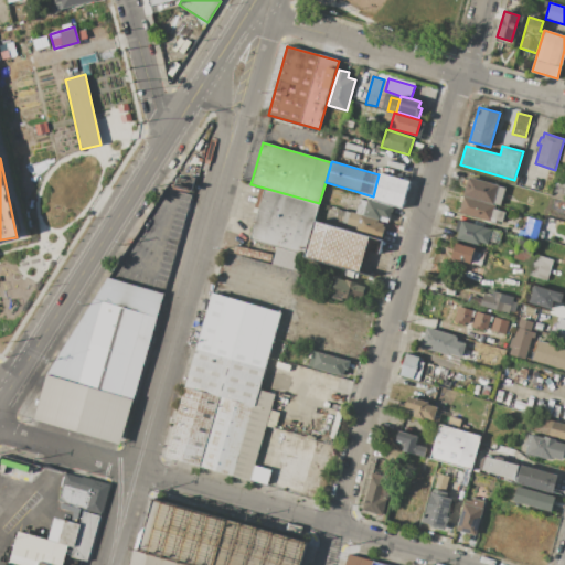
[(408,181),(401,209),(372,201),(373,196),(379,174),(380,173),(408,181)]
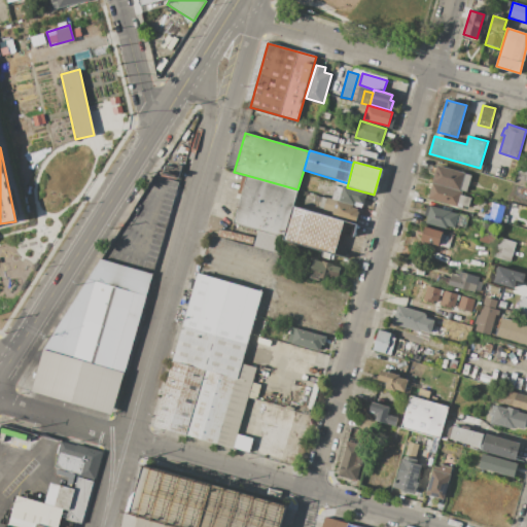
[(436,165),(465,173),(465,174),(471,176),(466,191),(460,190),(431,182),(436,165)]
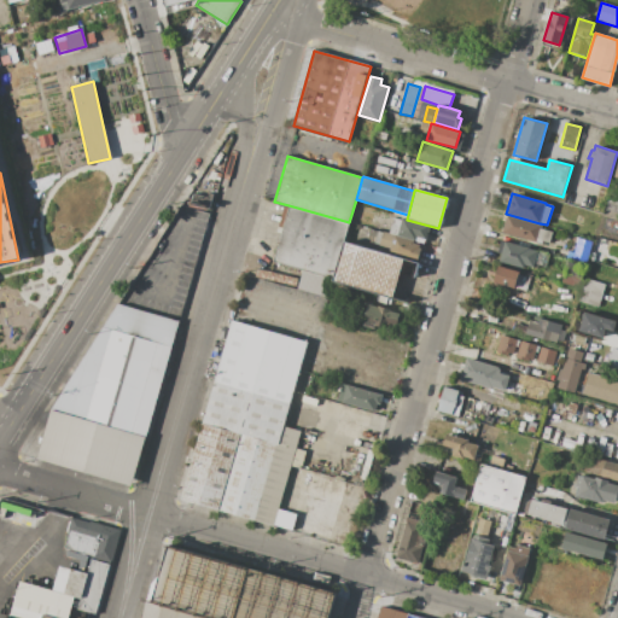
[(617,199),(617,214),(605,210),(608,197),(617,199)]
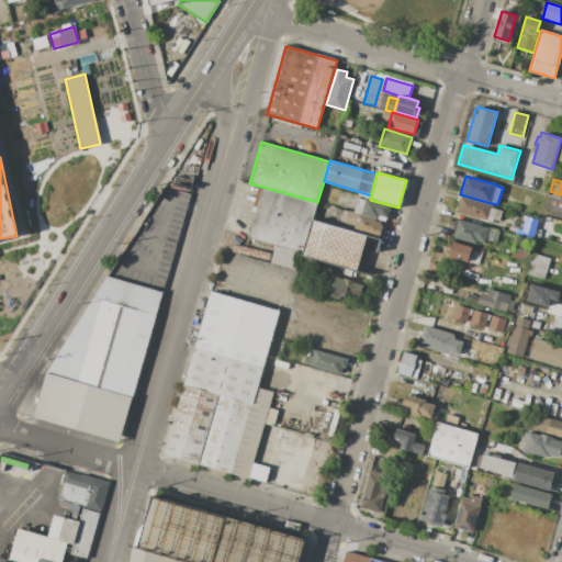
[(262,187),(262,189),(258,188),(251,211),(256,212),(248,238),(276,246),(303,254),(313,220),(317,202),(262,187)]
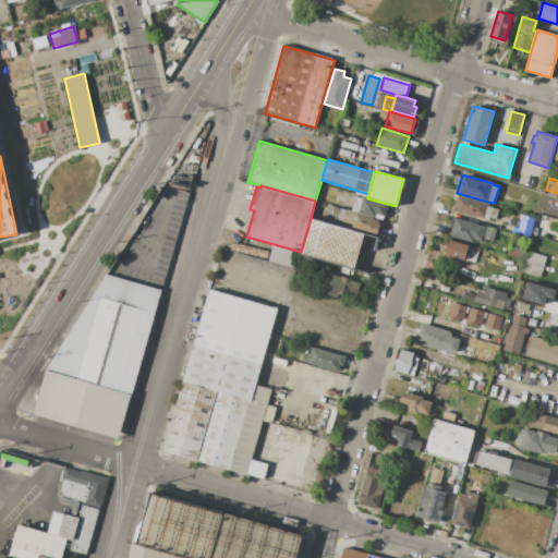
[(458,194),(488,204),(488,206),(499,209),(496,220),(485,217),(484,219),(453,209),(458,194)]
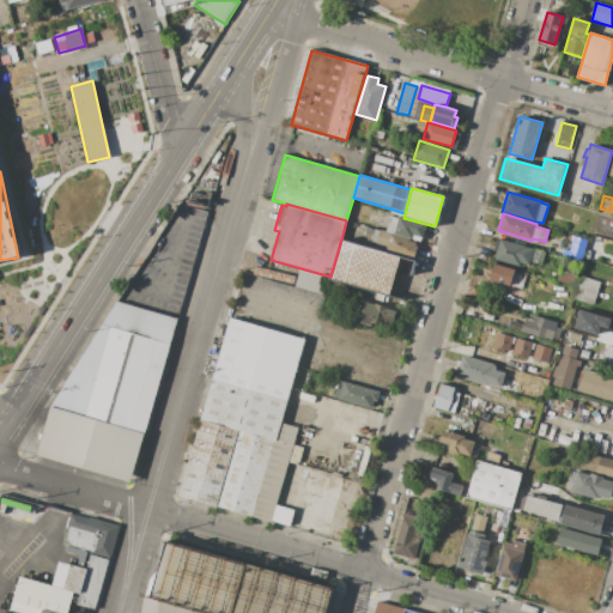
[(426,225),(422,242),(386,231),(390,216),(398,218),(399,217),(426,225)]
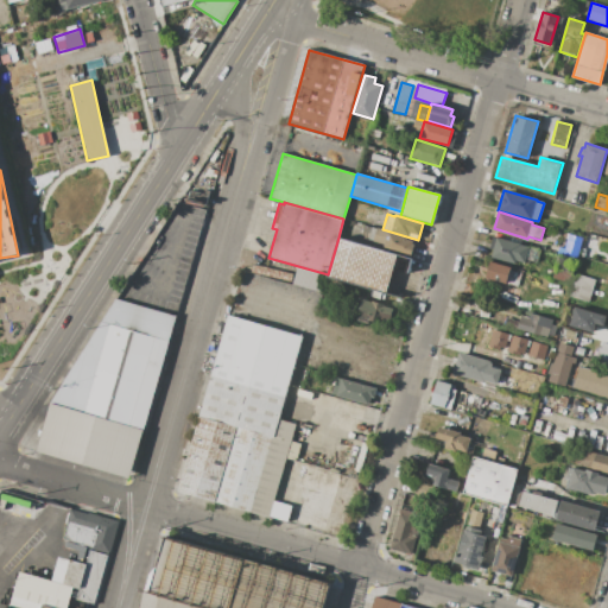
[(411,258),(382,249),(384,245),(373,241),(378,228),(407,236),(406,239),(413,241),(412,245),(415,245),(411,258)]
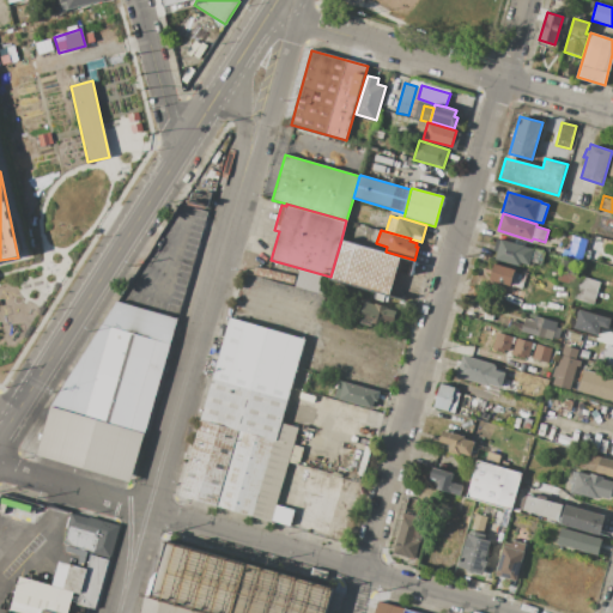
[(588,241),(582,261),(566,258),(572,236),(588,241)]
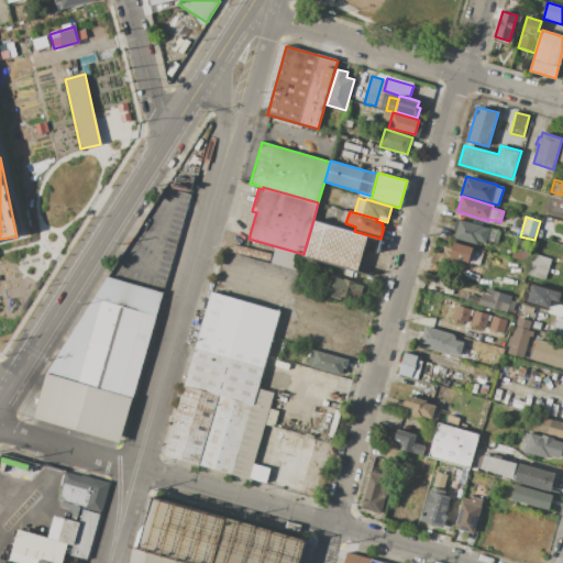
[(382,279),(385,268),(375,265),(382,240),(313,220),(304,254),(304,256),(382,279)]
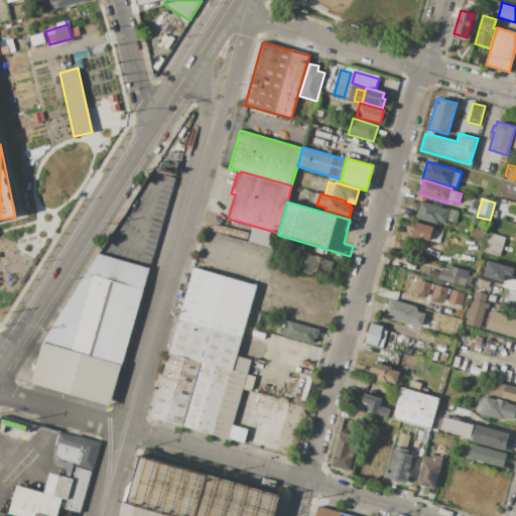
[(421,202),(459,213),(456,223),(449,221),(448,225),(438,222),(437,224),(416,218),(421,202)]
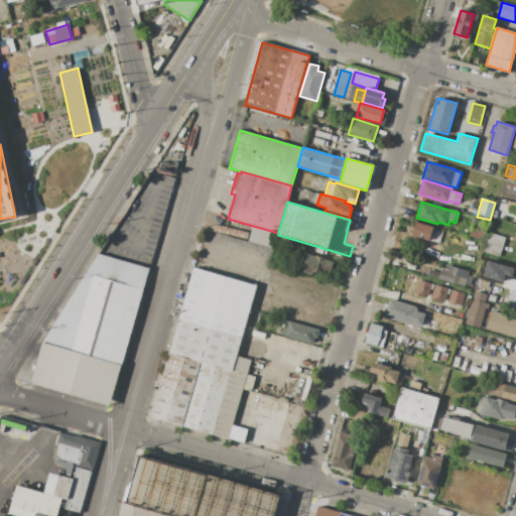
[(488,226),(484,240),(468,236),(473,221),(488,226)]
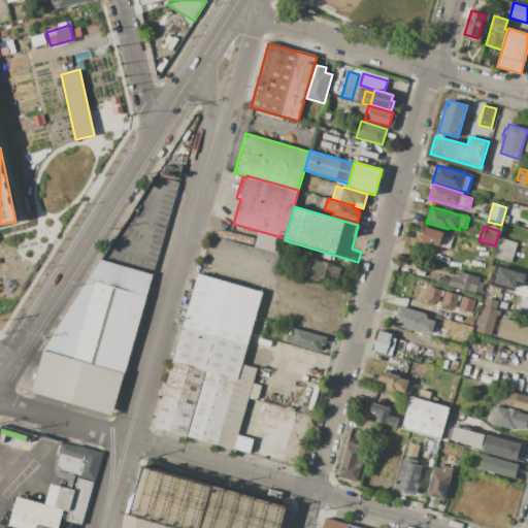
[(426,228),(443,233),(443,234),(457,238),(455,246),(451,245),(450,250),(422,241),(426,228)]
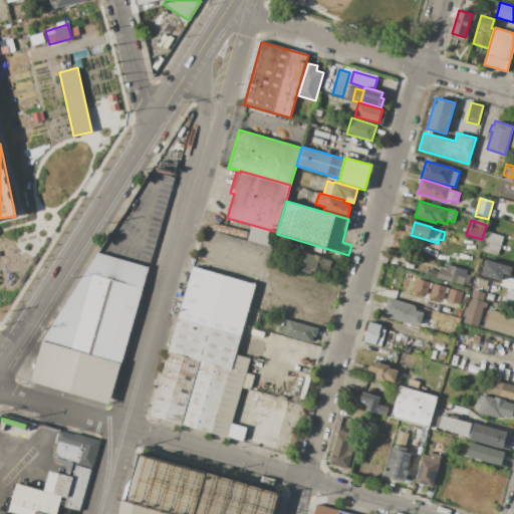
[(277,232),(277,234),(273,248),(248,240),(252,225),(277,232)]
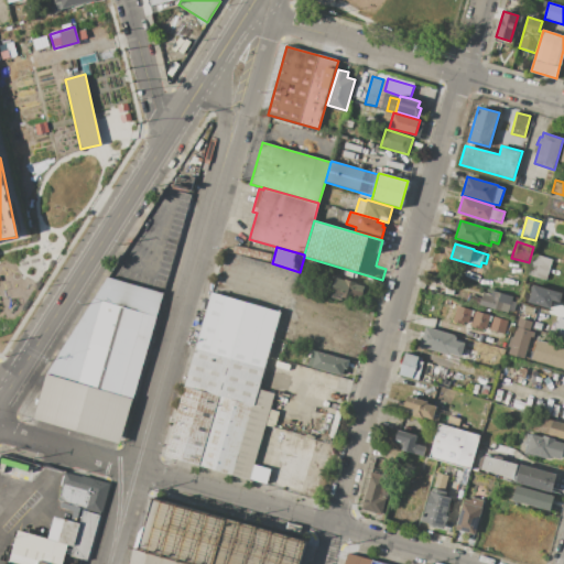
[(552,259),(546,280),(528,274),(534,253),(552,259)]
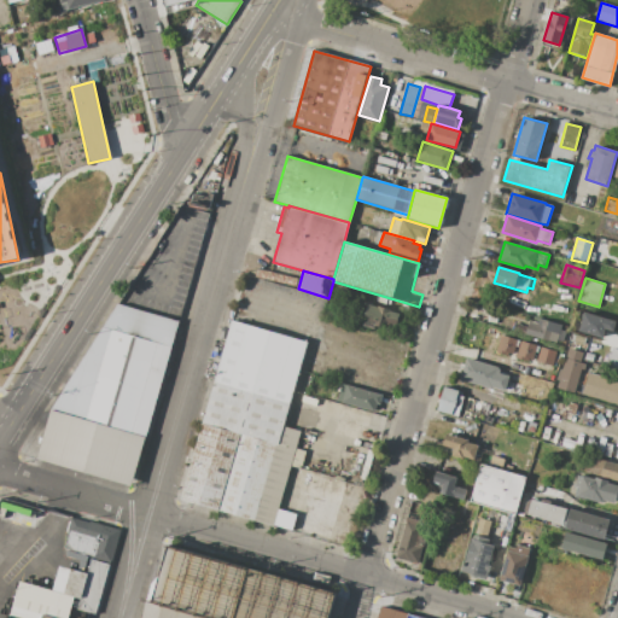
[(38,456),(51,409),(118,303),(178,320),(132,483),(38,456)]
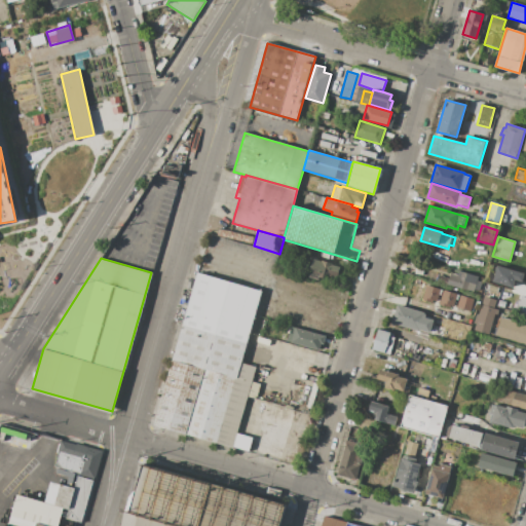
[(341,267),(338,280),(329,277),(328,279),(318,277),(320,275),(310,272),(313,259),(322,262),(323,260),(333,263),(333,264),(341,267)]
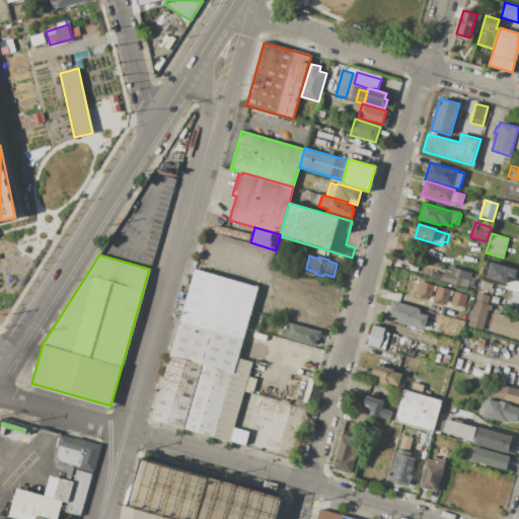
[(485,279),(506,284),(507,277),(514,278),(517,269),(489,262),(485,279)]
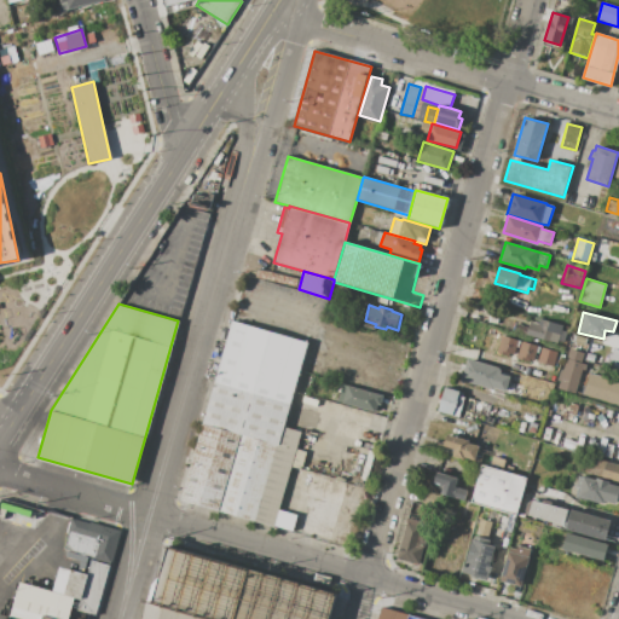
[(526,335),(530,322),(539,325),(541,319),(563,325),(561,330),(567,333),(563,342),(559,340),(557,343),(526,335)]
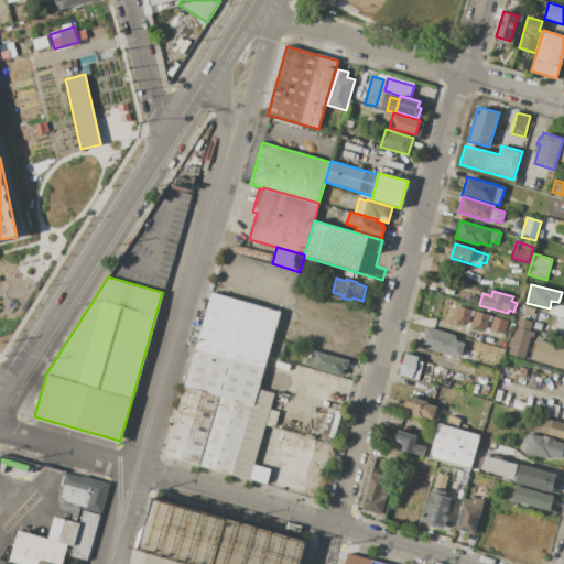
[(281,313),(260,390),(256,405),(252,404),(219,396),(185,386),(210,293),(281,313)]
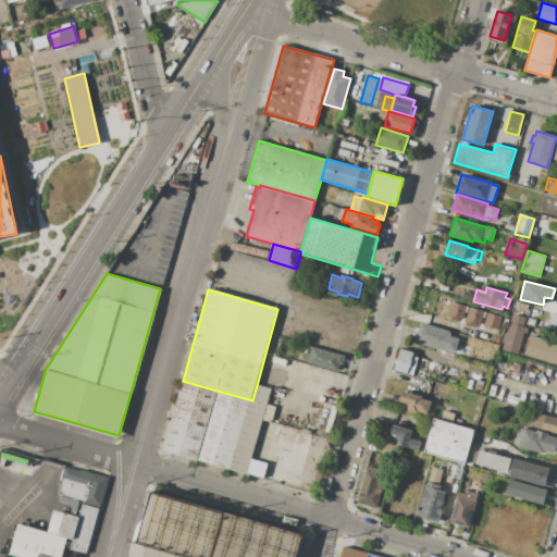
[(529,305),(527,311),(517,308),(518,301),(529,305)]
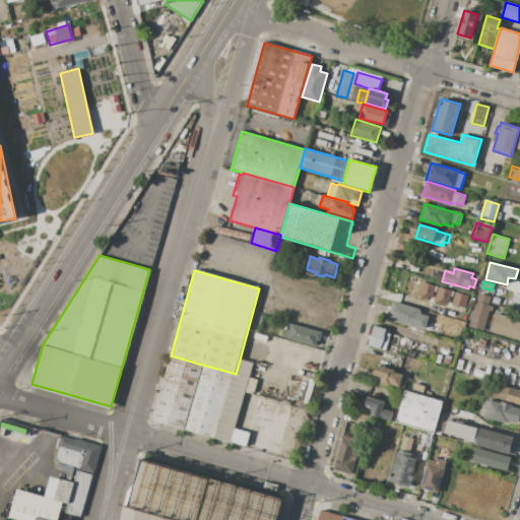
[(438,286),(436,294),(434,293),(432,298),(429,297),(428,300),(417,297),(421,282),(438,286)]
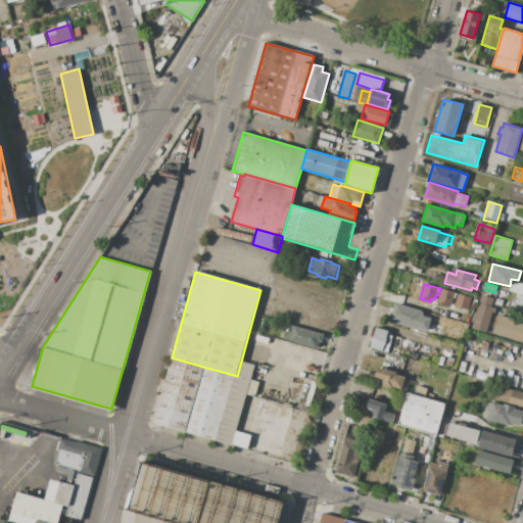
[(440,288),(455,292),(450,303),(447,302),(446,305),(436,302),(438,295),(440,288)]
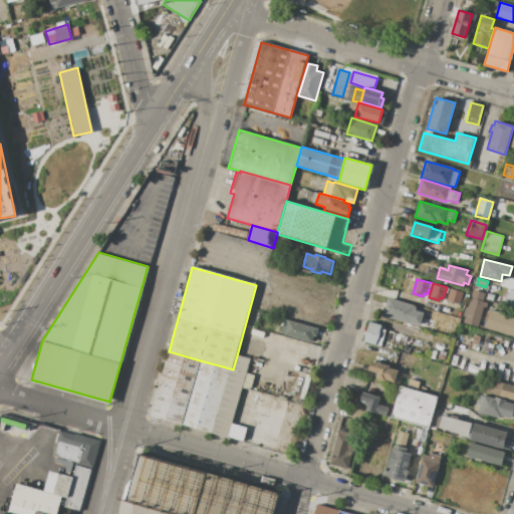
[(450,288),(463,292),(460,304),(446,300),(450,288)]
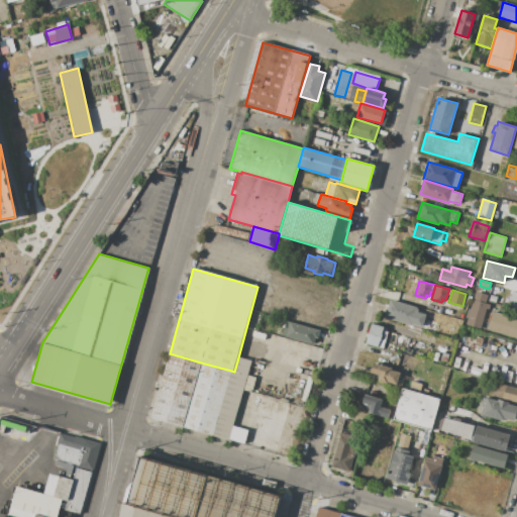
[(481,328),(467,325),(468,319),(464,318),(468,308),(471,309),(476,291),(488,295),(486,303),(491,304),(489,310),(486,309),(481,328)]
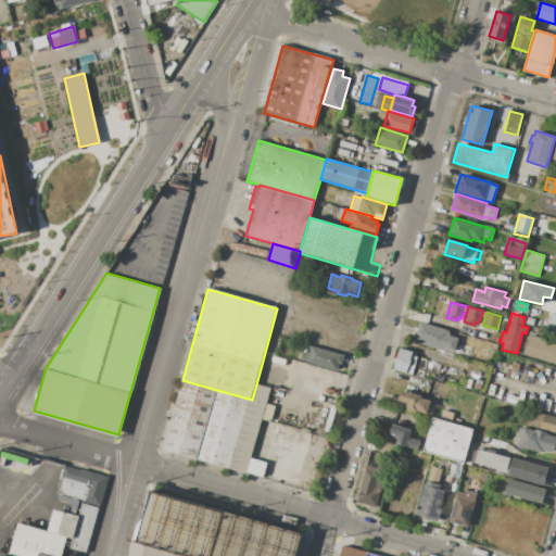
[(555,331),(544,328),(547,318),(550,318),(552,313),(555,314),(555,331)]
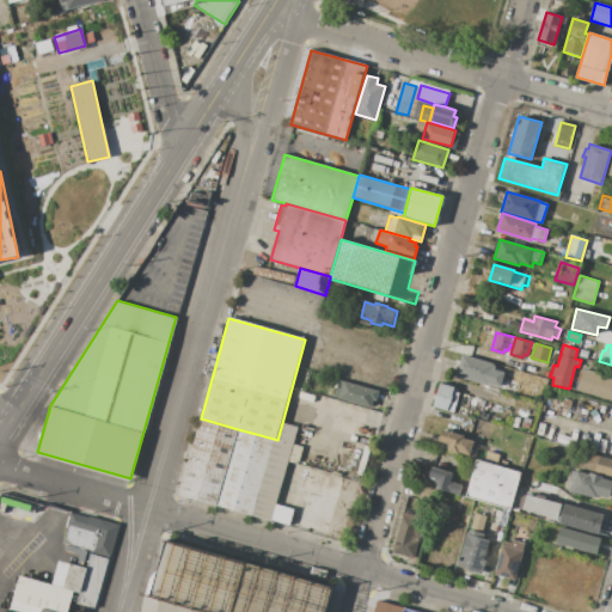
[(456,377),(461,355),(496,363),(494,369),(503,372),(500,389),(456,377)]
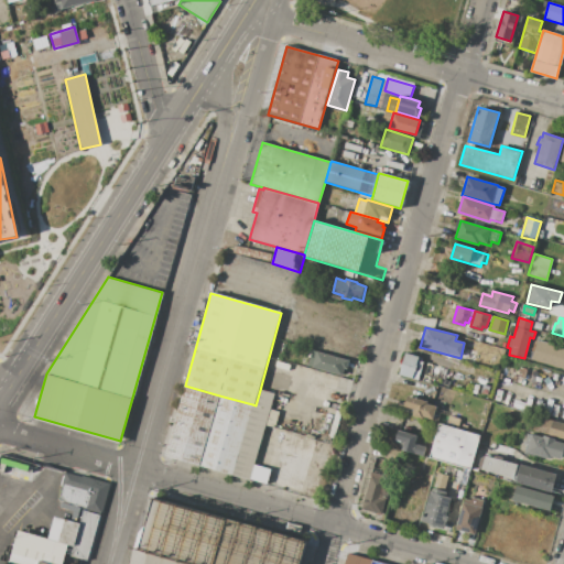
[(563,368),(531,359),(535,340),(563,348),(563,368)]
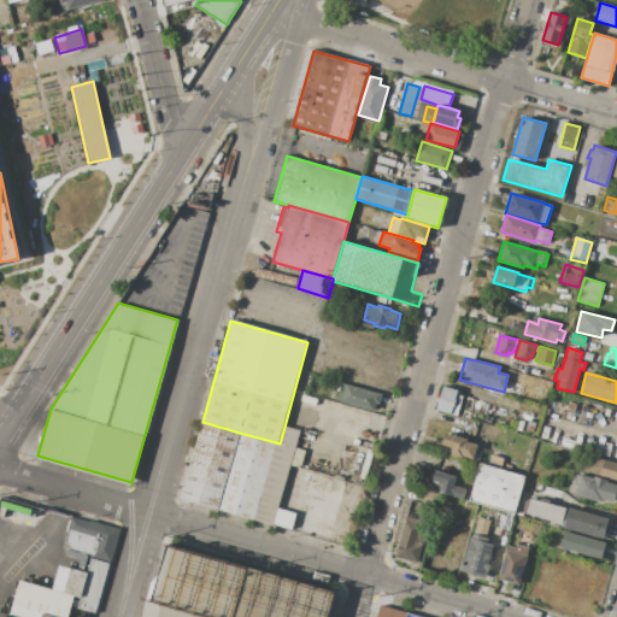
[(342,382),(382,394),(380,404),(376,403),(374,411),(338,400),(342,382)]
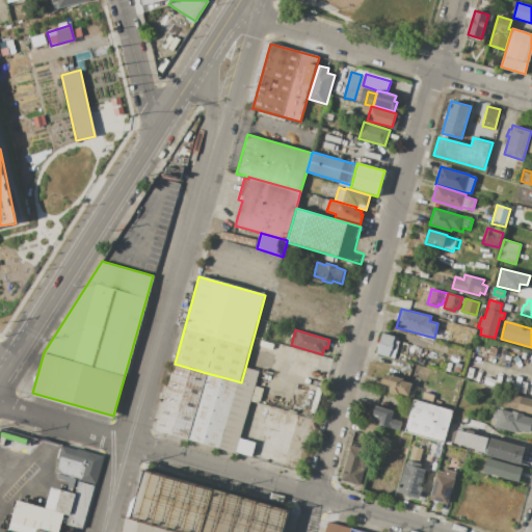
[(382,333),(399,338),(398,341),(399,341),(395,358),(377,353),(382,333)]
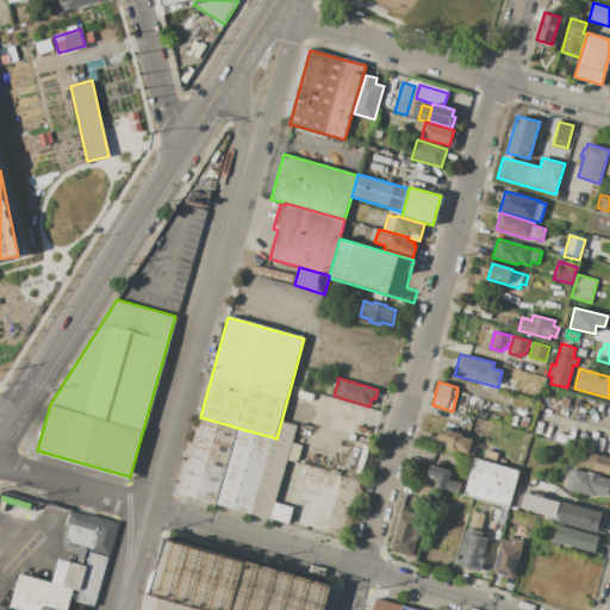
[(200,417),(237,428),(216,504),(179,493),(200,417)]
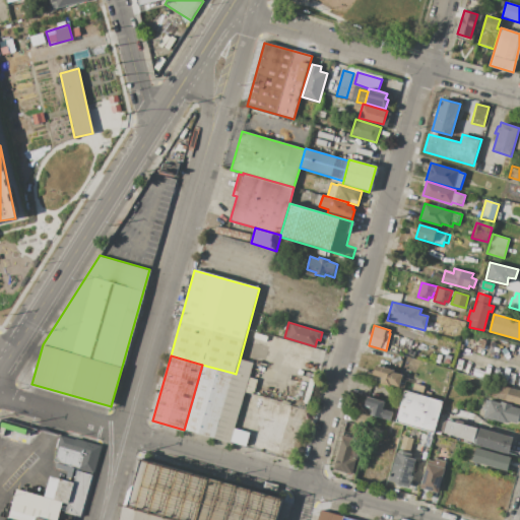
[(214,438),(233,373),(236,374),(240,360),(252,363),(248,377),(257,379),(253,394),(244,392),(234,428),(249,433),(245,447),(214,438)]
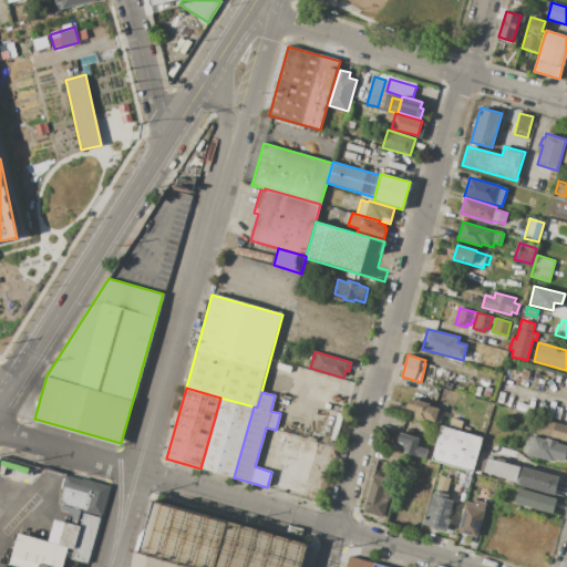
[(200,468),(220,398),(254,406),(234,477),(200,468)]
